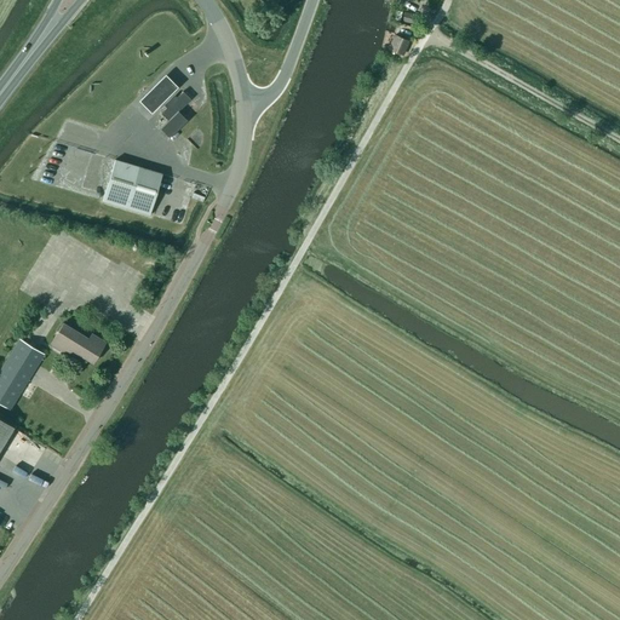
[(415,15),(405,12),(402,22),(413,24),(415,15)]
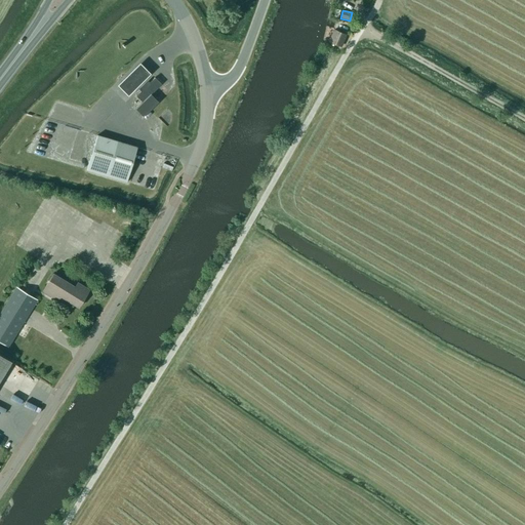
[(334,31),(330,41),(340,45),(345,35),(334,31)]
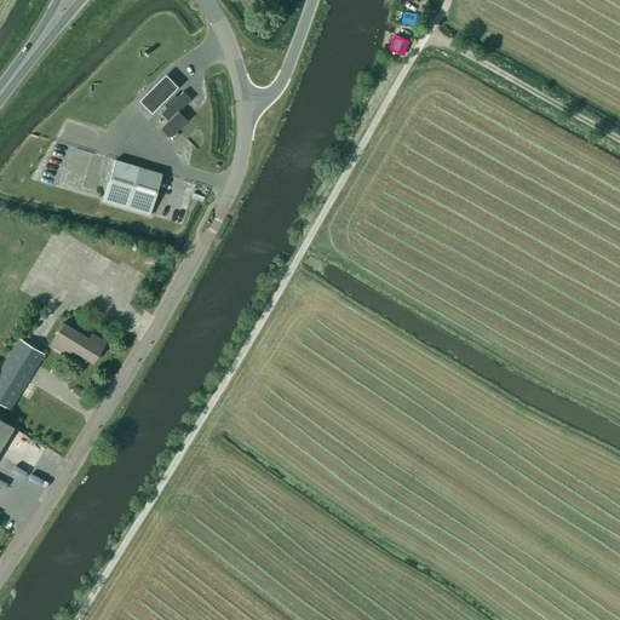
[(166,73),(138,101),(151,113),(178,86),(166,73)]
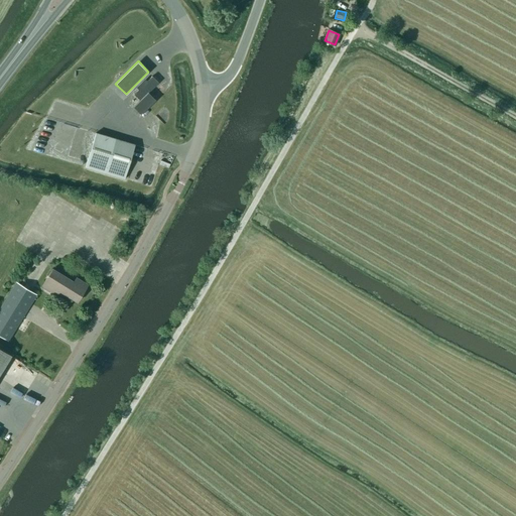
[(138,90),(134,95),(140,101),(133,107),(141,115),(155,101),(148,93),(158,83),(152,77),(147,82),(144,80),(136,88),(138,90)]
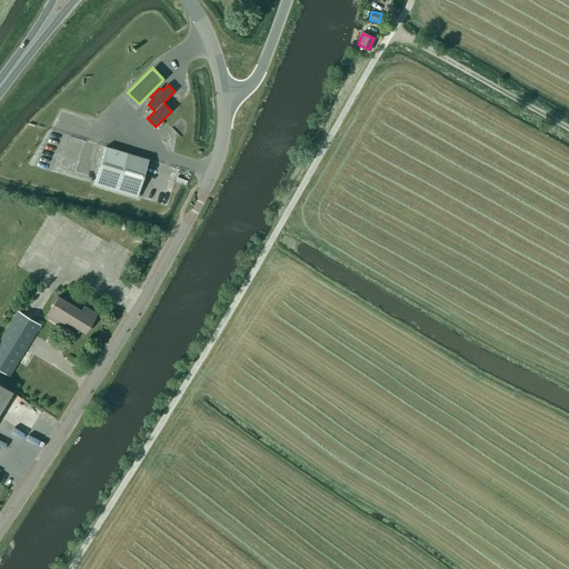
[(93,185),(102,187),(116,191),(137,198),(148,160),(106,147),(93,185)]
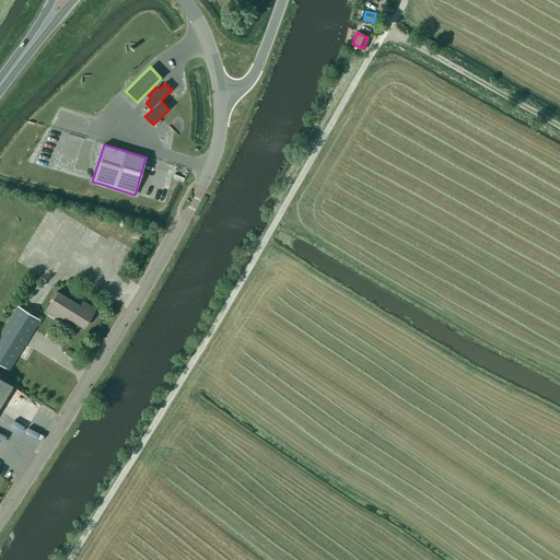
[(45,311),(61,321),(65,316),(84,328),(95,310),(83,302),(80,306),(57,292),(45,311)]
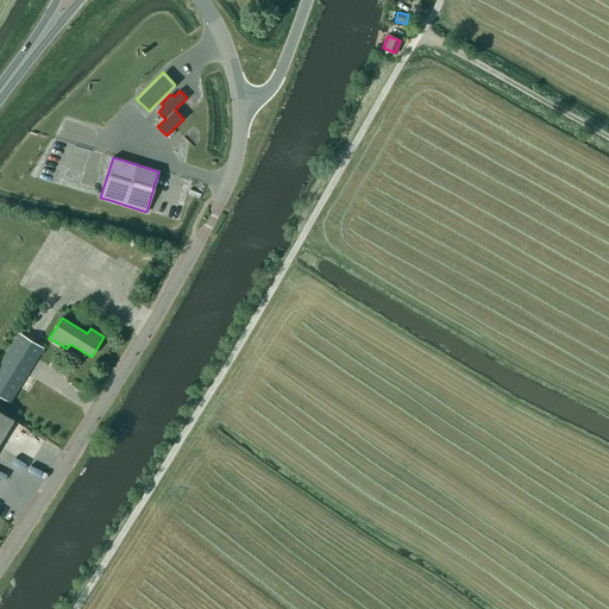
[(19,333),(0,363),(0,396),(10,402),(43,347),(19,333)]
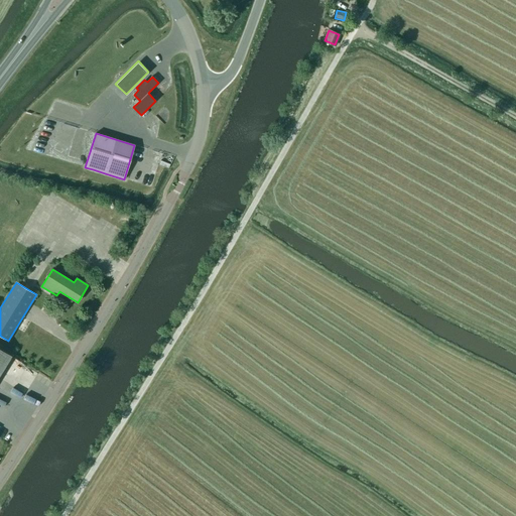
[(0,373),(11,356),(0,348),(0,373)]
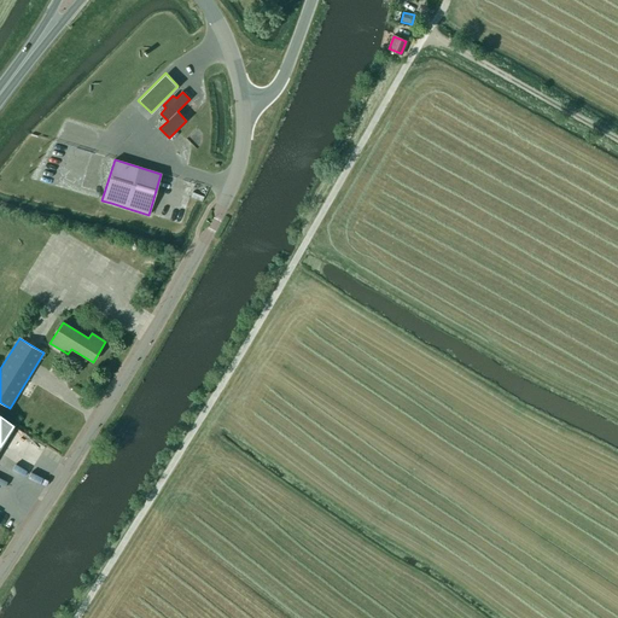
[(52,461),(57,454),(39,444),(34,452),(52,461)]
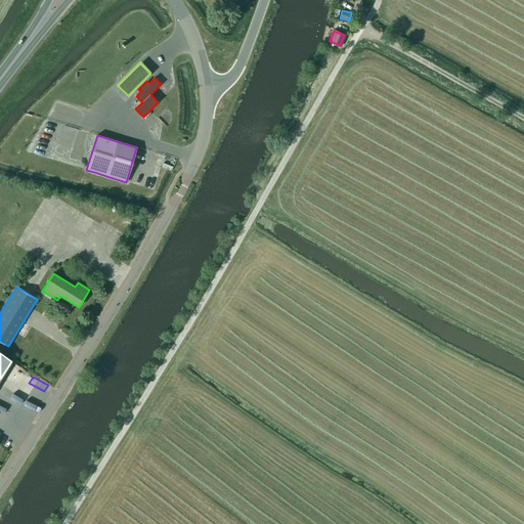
[(0,390),(13,396),(15,389),(2,384),(0,388),(0,390)]
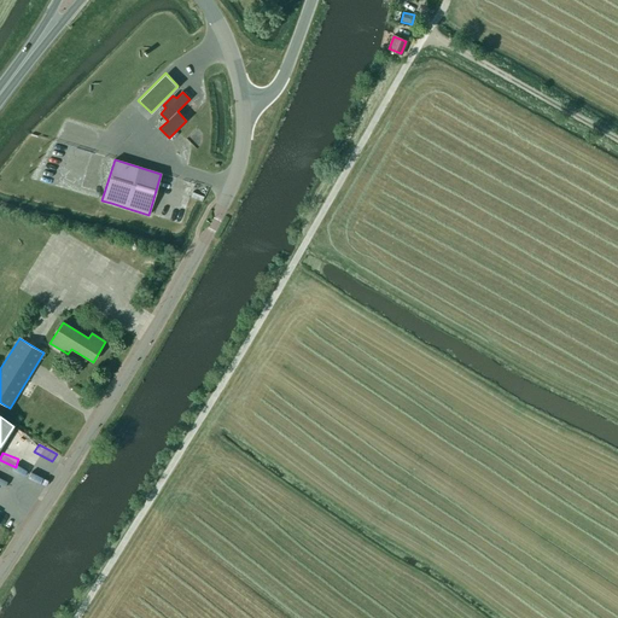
All buildings are outlined.
